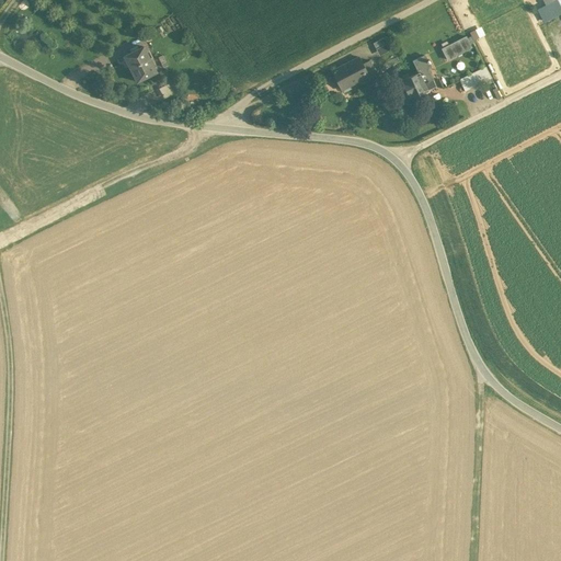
[(474,39),(487,34),(482,25),(470,31),(474,39)]
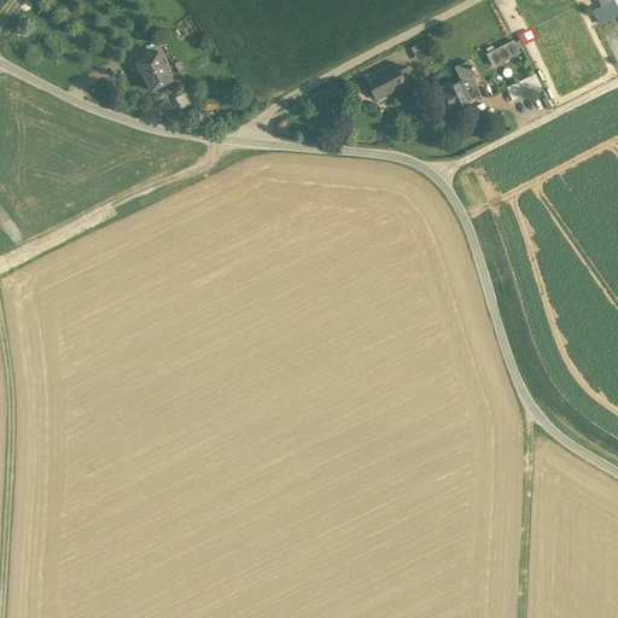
[(517,41),(489,54),(495,66),(522,53),(517,41)]
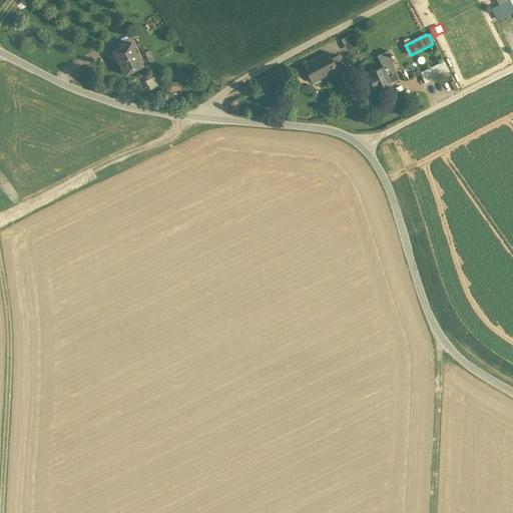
[(351,35),(341,40),(344,45),(354,40),(351,35)]
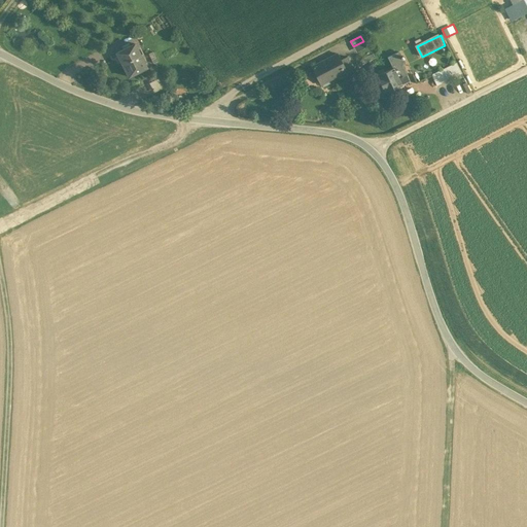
[(136,43),(117,53),(129,76),(147,67),(136,43)]
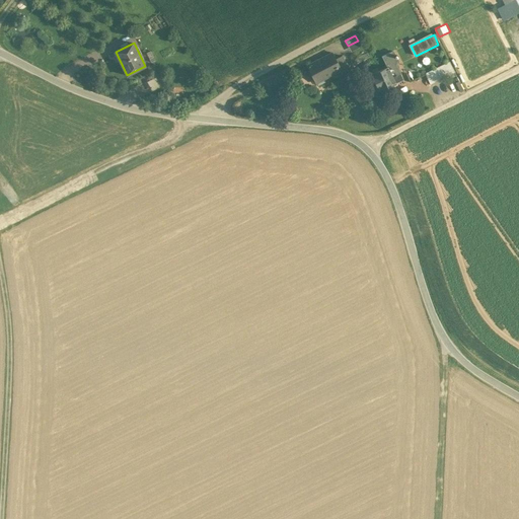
[(396,55),(394,51),(383,57),(388,67),(397,83),(404,80),(396,64),(399,61),(398,58),(399,57),(398,55),(396,55)]
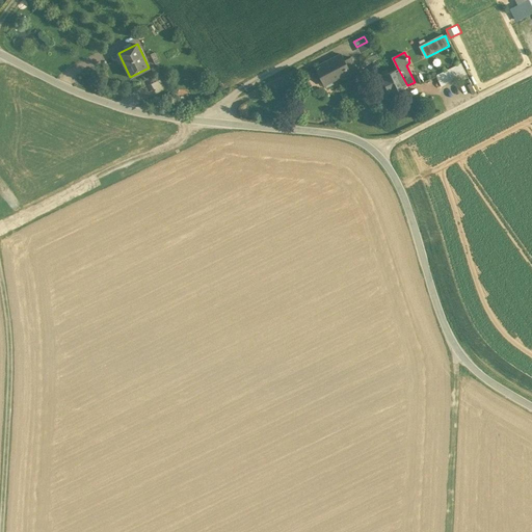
[(341,54),(315,68),(324,85),(345,74),(346,76),(350,74),(344,60),(341,54)]
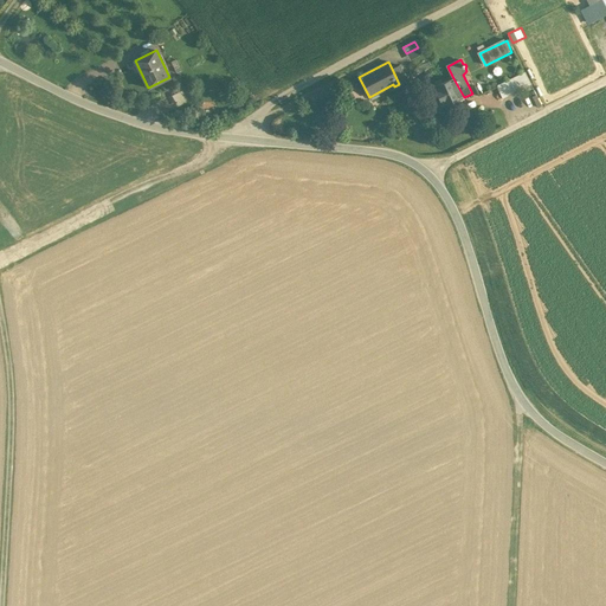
[(399,65),(392,69),(399,84),(406,81),(399,65)]
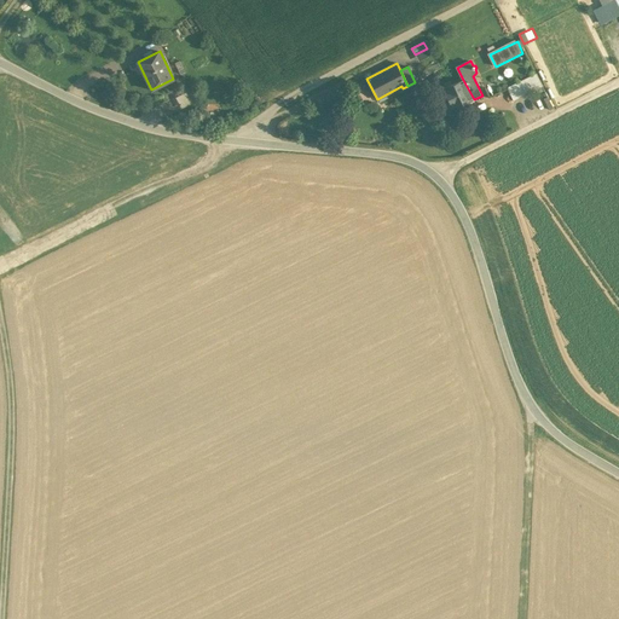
[(537,74),(508,88),(515,102),(543,87),(537,74)]
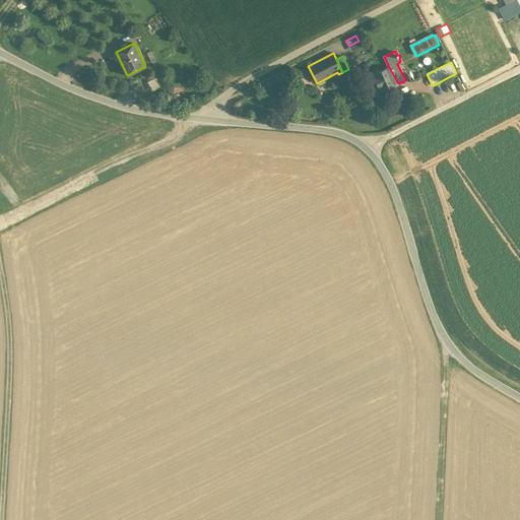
[(389,67),(373,76),(377,83),(376,83),(380,91),(381,90),(382,92),(398,84),(398,83),(389,67)]
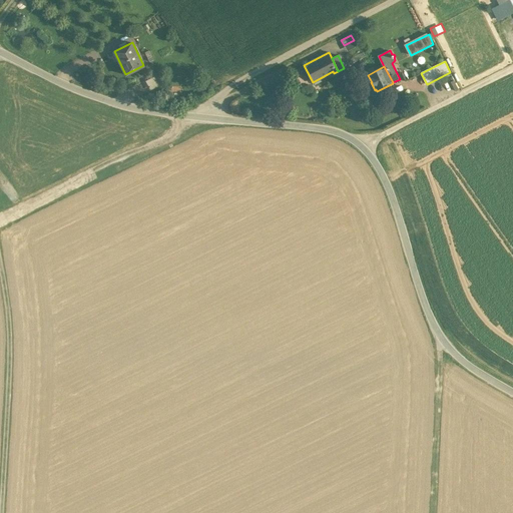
[(153,76),(143,81),(149,91),(158,86),(153,76)]
